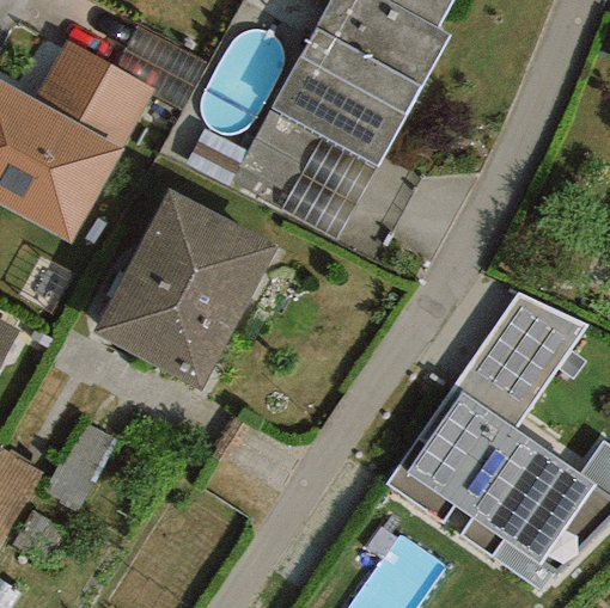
[(329,0),(270,108),(377,165),(449,35),(435,26),(450,0),(329,0)]
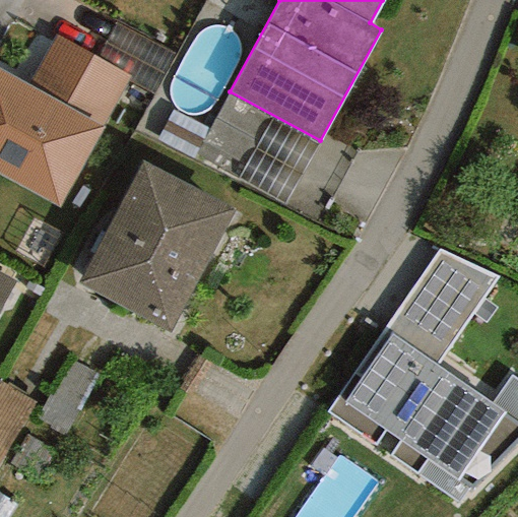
[(131,74),(56,34),(28,83),(0,67),(0,172),(59,204),(131,74)]
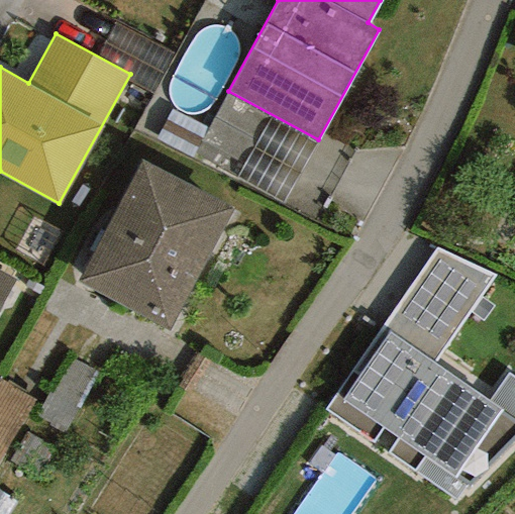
[(169,329),(234,206),(142,158),(79,280),(169,329)]
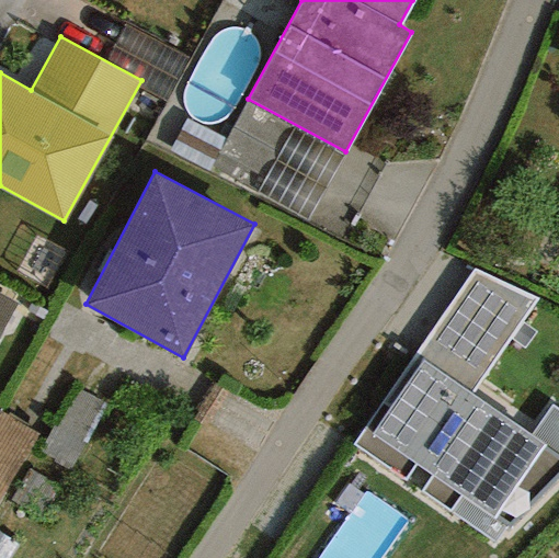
[(509,527),(558,476),(558,408),(552,403),(532,434),(470,391),(537,297),(474,268),(354,442),(405,479),(414,463),(432,474),(422,488),(495,539),(505,525),(509,527)]
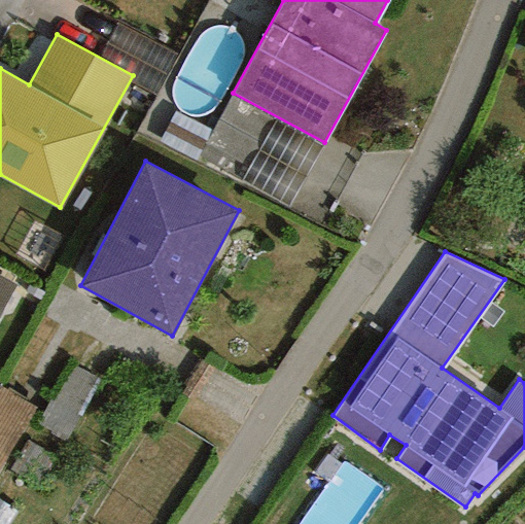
[(0,313),(16,284),(0,274),(0,313)]
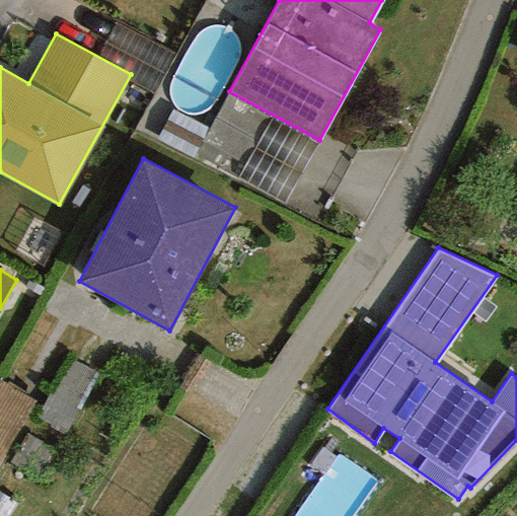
[(2,378),(0,381),(0,461),(39,400),(2,378)]
